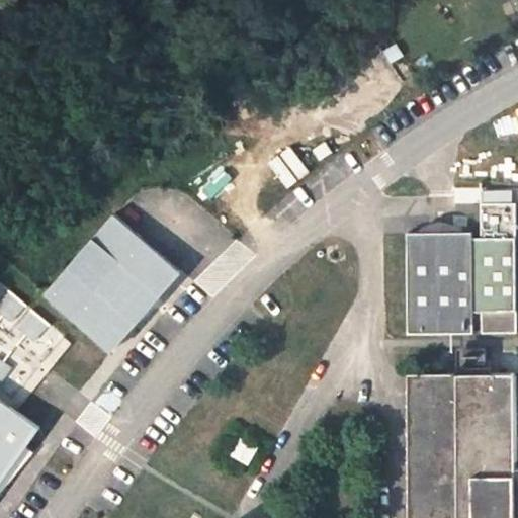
[(385,74),(378,62),(351,79),(359,91),(385,74)]
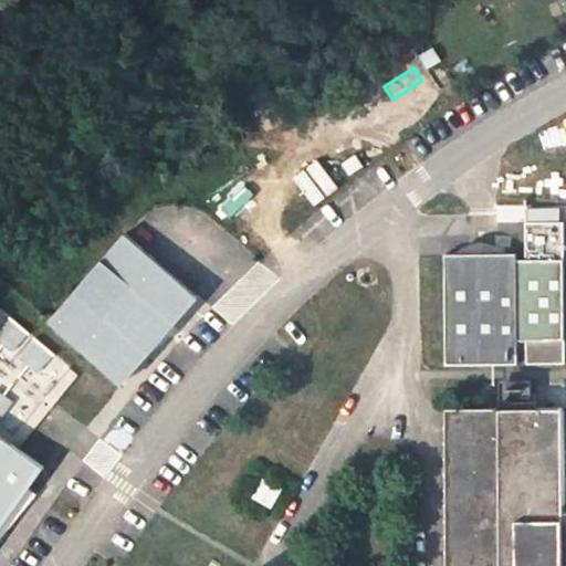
[(521,255),(448,255),(448,366),(520,366),(520,357),(528,357),(528,366),(565,366),(565,341),(565,322),(565,224),(530,224),(530,262),(521,262),(521,255)]
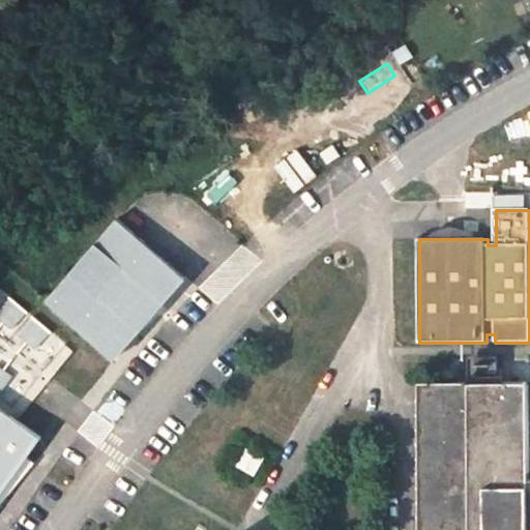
[(119,218),(48,299),(115,358),(186,277),(119,218)]
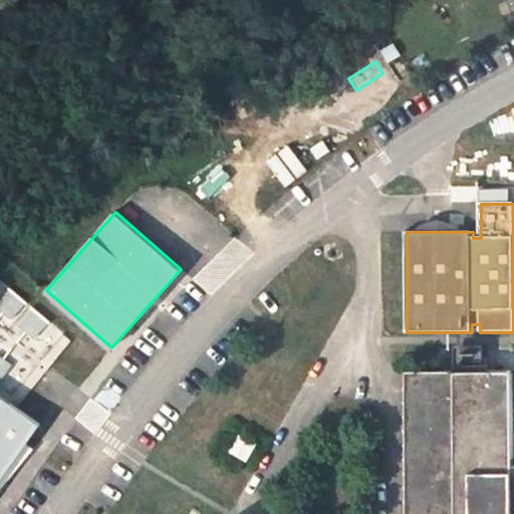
[(61,331),(0,276),(0,324),(38,358),(61,331)]
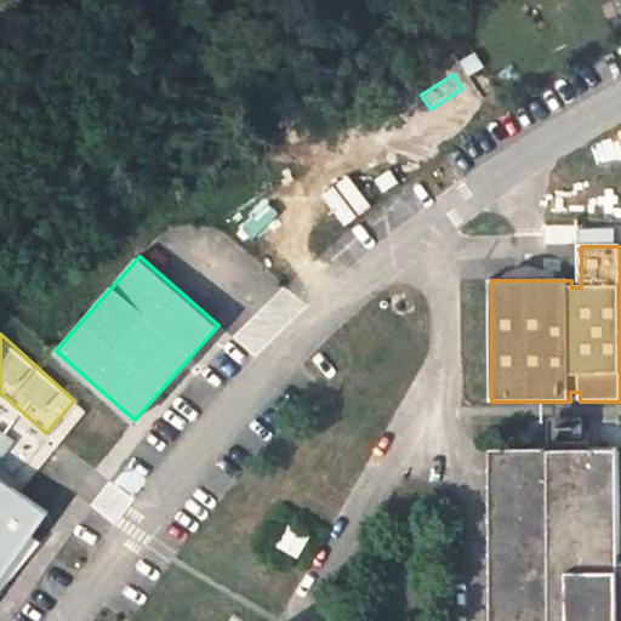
[(0,406),(0,462),(16,476),(41,439),(0,406)]
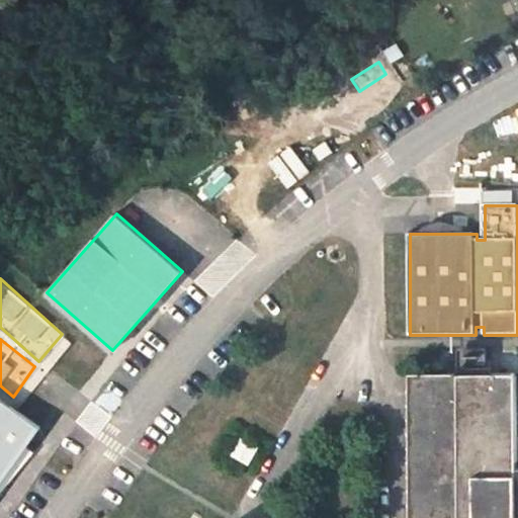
[(516,374),(517,351),(461,350),(462,374),(516,374)]
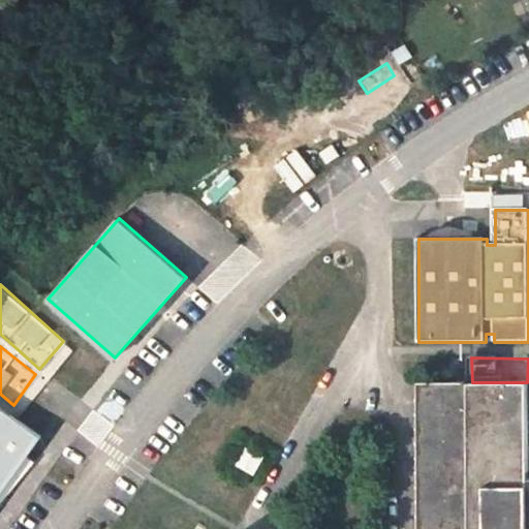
[(528,528),(528,475),(528,476),(527,382),(472,382),(417,383),(416,528),(528,528)]
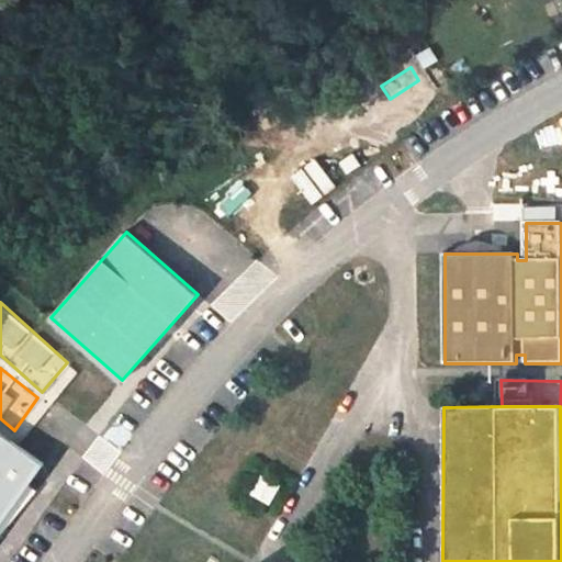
[(0,430),(0,524),(44,462),(0,430)]
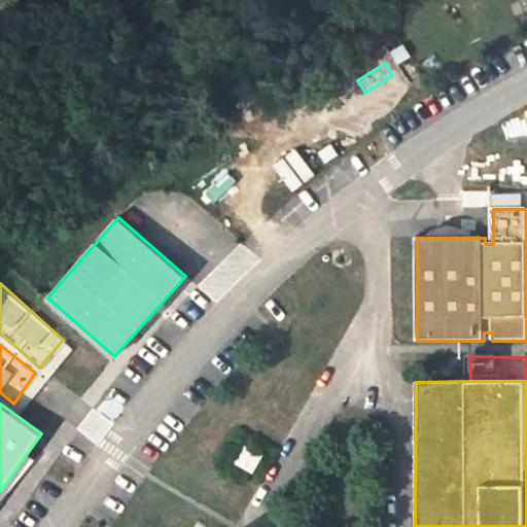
[(249,470),(258,457),(242,448),(234,462),(249,470)]
